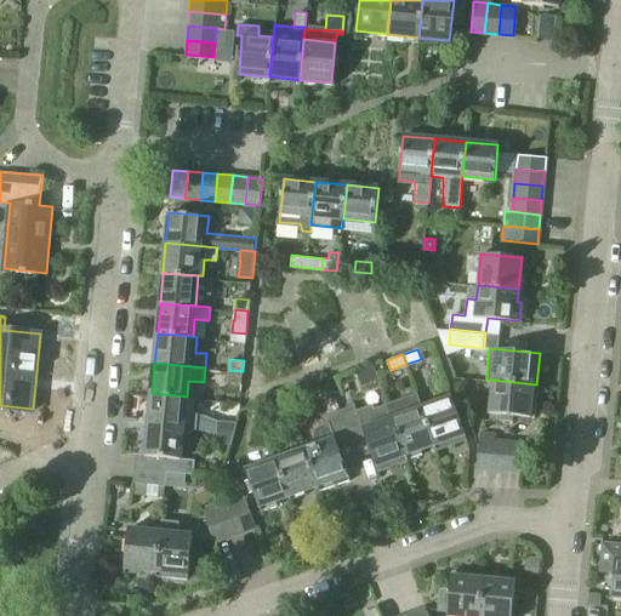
[(372,364),(355,370),(362,385),(379,378),(374,363),(372,364)]
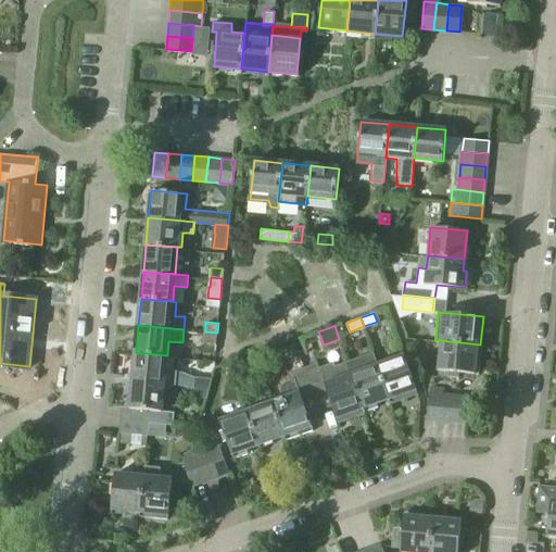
[(217,333),(205,331),(204,341),(216,342),(217,333)]
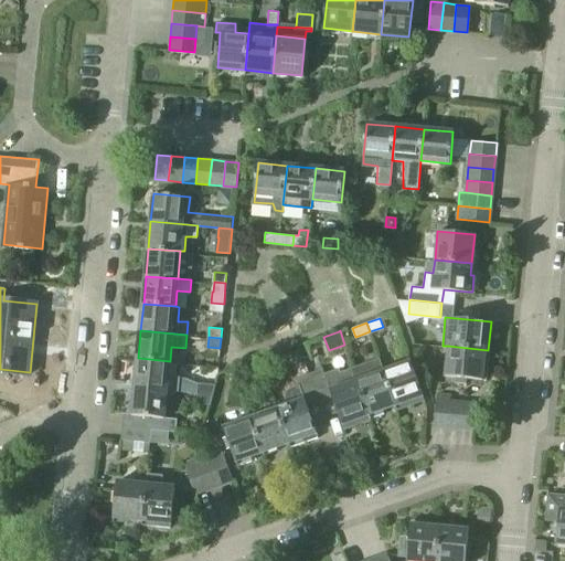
[(486,379),(488,350),(448,346),(447,360),(444,360),(443,374),(455,376),(454,381),(465,382),(466,377),(486,379)]
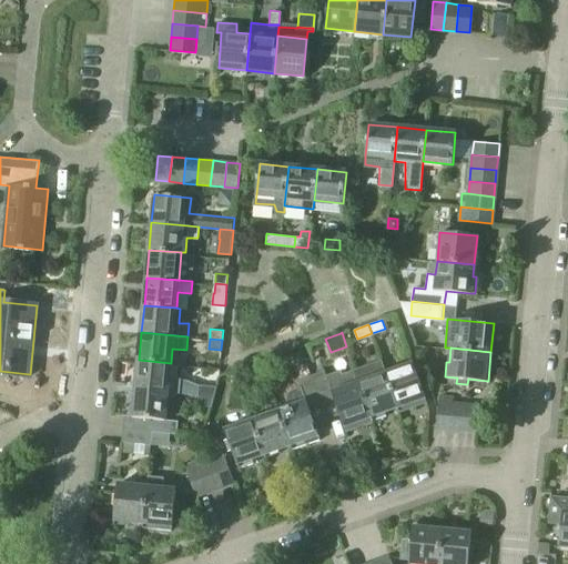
[(139,360),(137,388),(169,391),(180,392),(181,379),(170,378),(171,363),(139,360)]
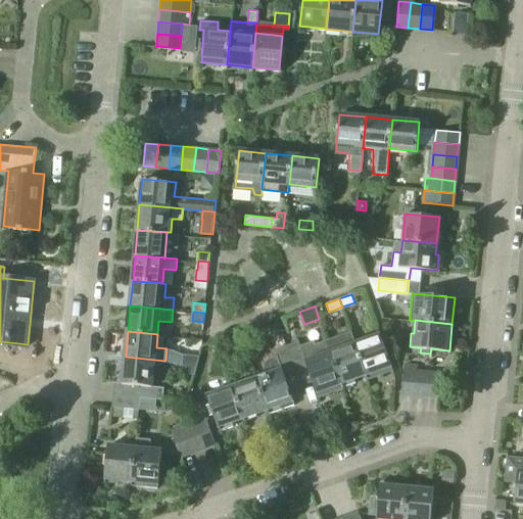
[(354,342),(350,331),(326,340),(341,383),(366,374),(354,342)]
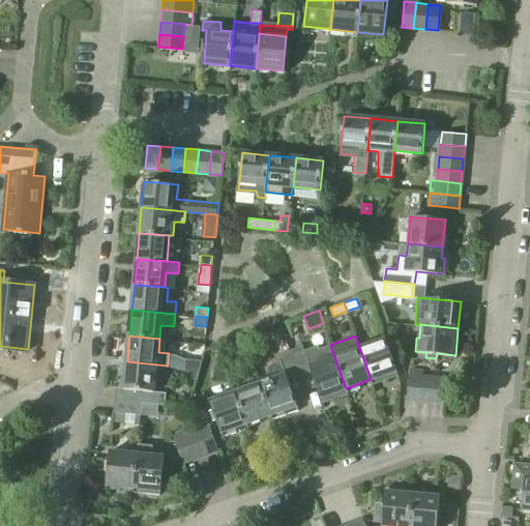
[(369,341),(370,343),(359,347),(371,379),(373,383),(398,374),(384,335),(369,341)]
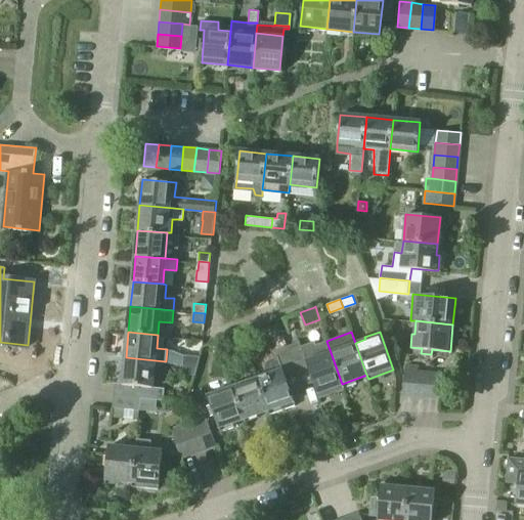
[(241,334),(227,338),(230,347),(244,342),(241,334)]
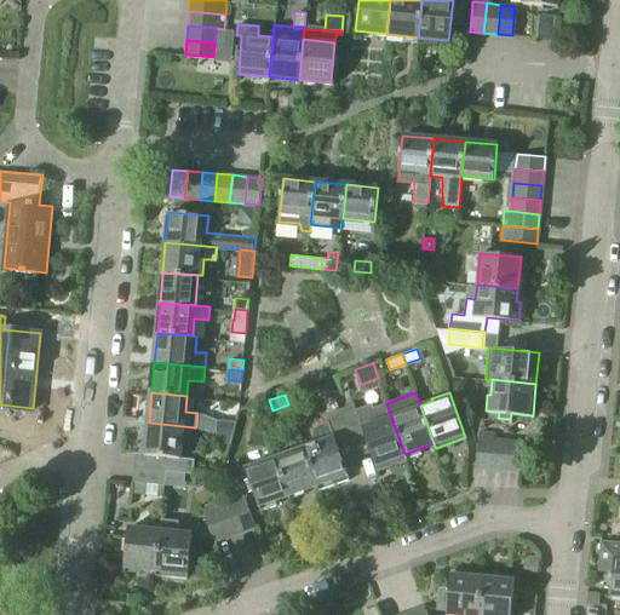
[(406,458),(405,454),(386,403),(372,408),(371,404),(356,409),(354,404),(340,409),(351,442),(366,437),(375,464),(377,469),(406,458)]
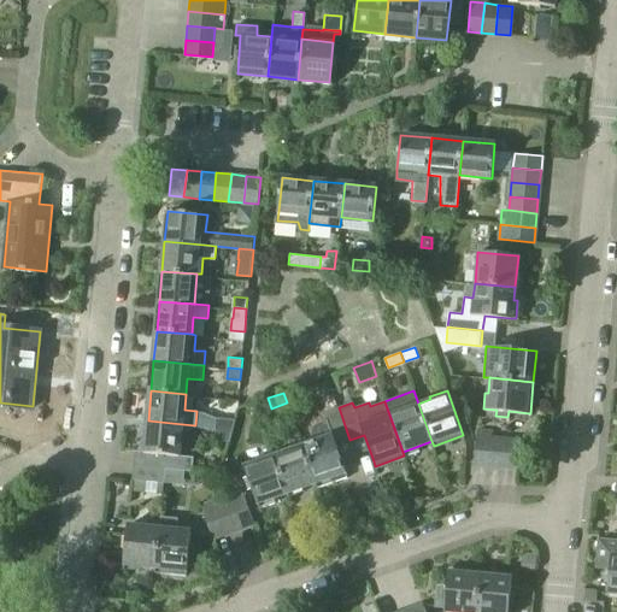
[(345,469),(336,445),(350,440),(339,407),(325,412),(327,417),(318,421),(313,430),(316,436),(317,440),(303,445),(316,482),(315,483),(317,487),(347,476),(346,472),(345,469)]
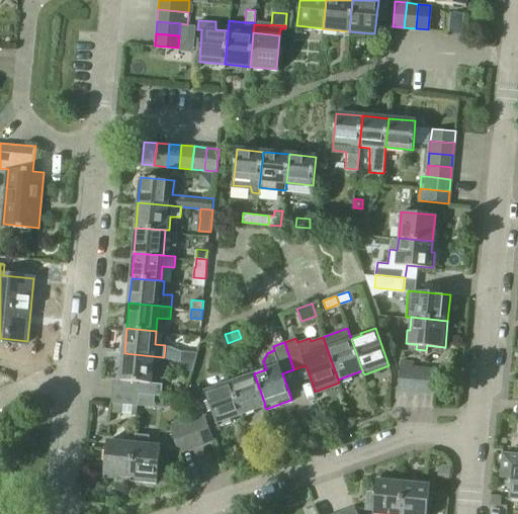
[(182,359),(196,360),(198,351),(183,350),(182,359)]
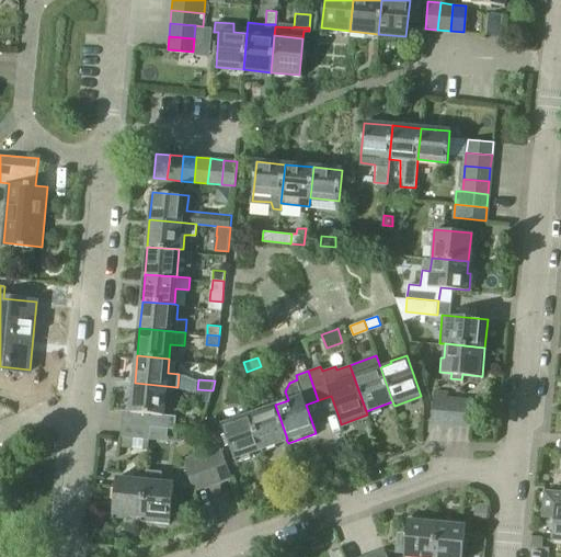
[(176,415),(163,413),(167,386),(135,383),(132,410),(144,411),(142,423),(151,424),(175,425),(176,415)]
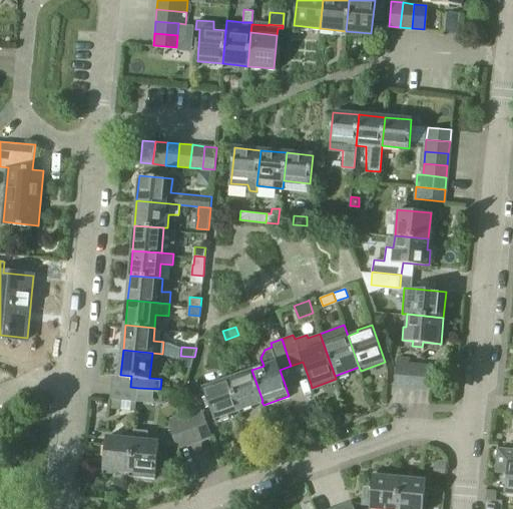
[(191,366),(194,357),(180,356),(179,365),(191,366)]
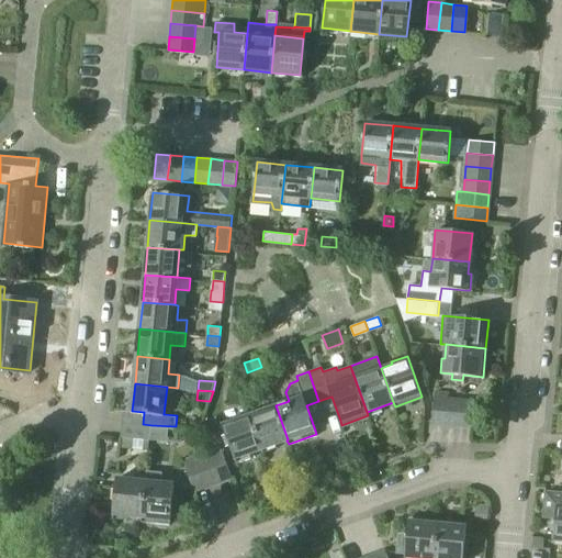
[(435,403),(433,422),(446,423),(447,403),(452,403),(453,398),(448,398),(449,391),(436,390),(435,397),(435,403)]
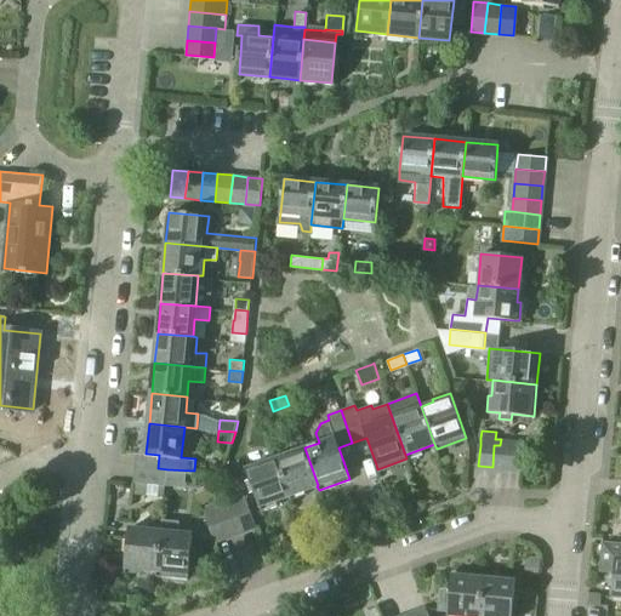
[(494,445),(493,467),(506,468),(510,440),(501,439),(500,445),(494,445)]
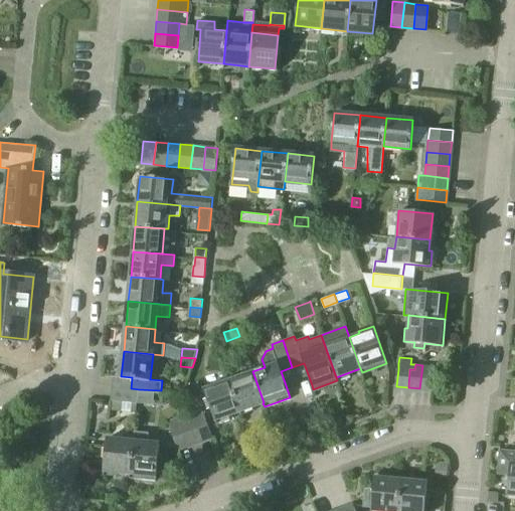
[(432,389),(434,366),(422,365),(419,388),(432,389)]
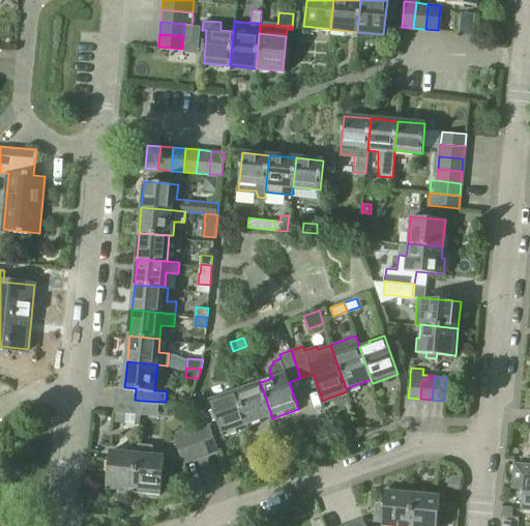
[(235,390),(246,424),(270,415),(271,414),(260,382),(235,390)]
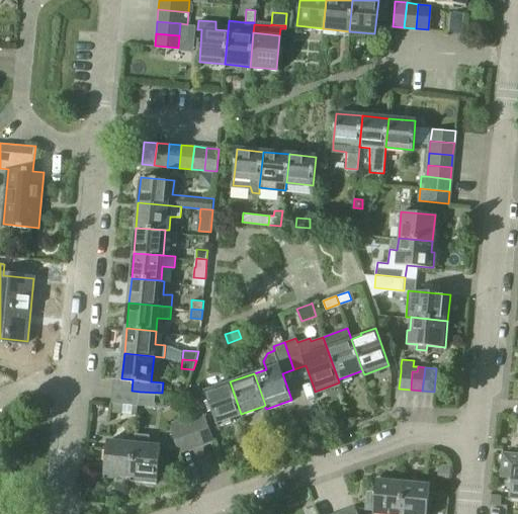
[(204,388),(206,394),(217,422),(218,422),(219,426),(233,421),(232,417),(241,414),(230,381),(220,386),(219,382),(204,388)]
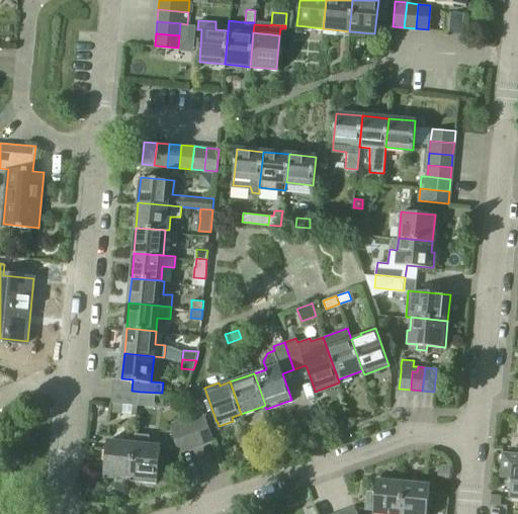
[(132,391),(113,389),(112,401),(139,403),(140,392),(132,391)]
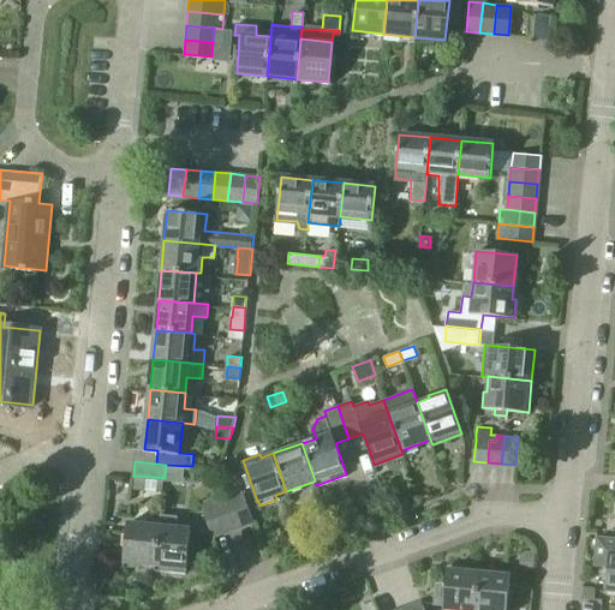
[(242,486),(230,491),(228,491),(240,525),(254,520),(242,486)]
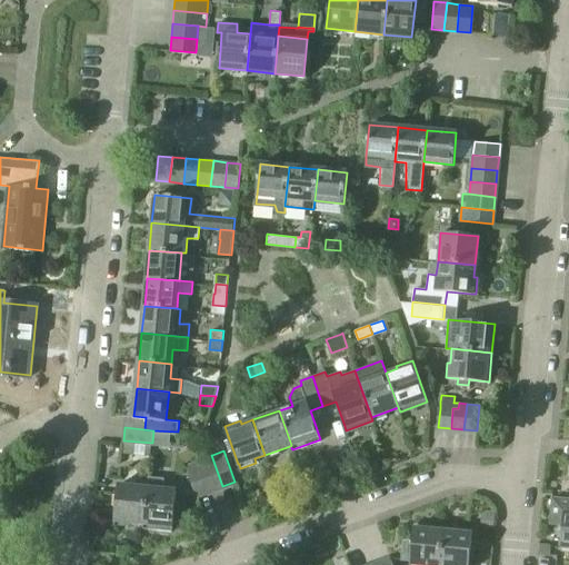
[(222,486),(211,455),(199,459),(210,492),(222,486)]
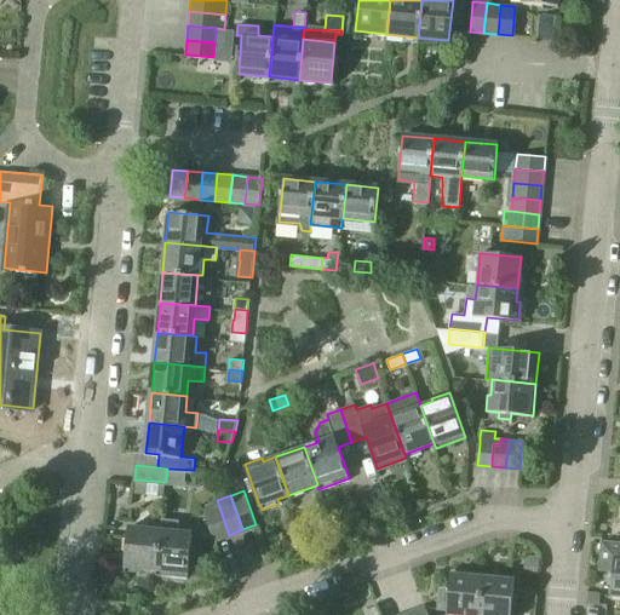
[(202,505),(206,513),(210,526),(216,540),(229,535),(217,500),(202,505)]
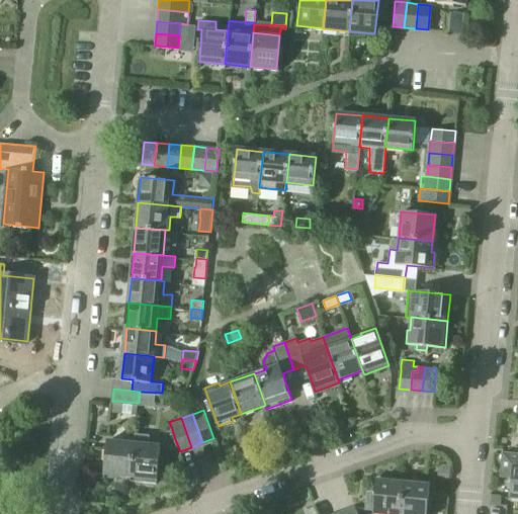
[(136,433),(135,442),(132,477),(131,476),(131,480),(158,483),(158,479),(162,445),(149,443),(150,435),(136,433)]
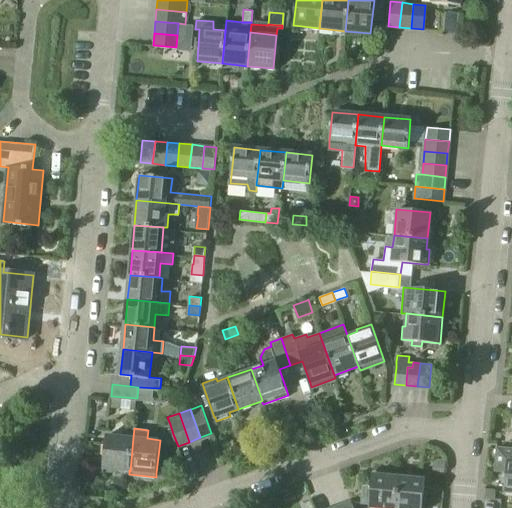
[(133,437),(107,434),(104,468),(129,470),(130,471),(133,437)]
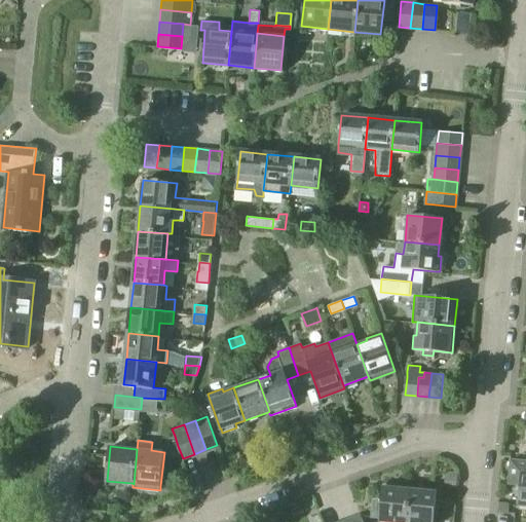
[(178,446),(170,449),(174,461),(183,458),(178,446)]
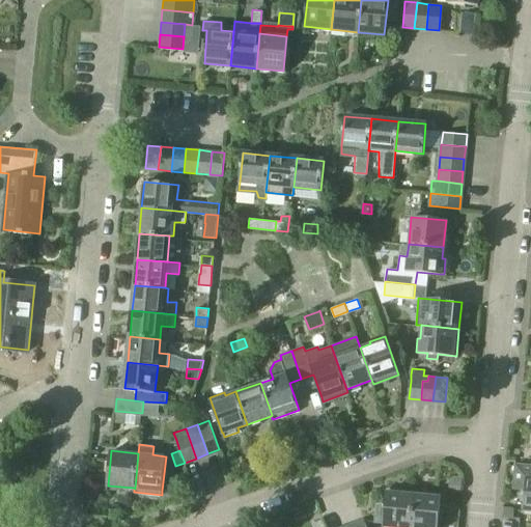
[(526,488),(524,509),(530,510),(530,464),(516,463),(514,487),(526,488)]
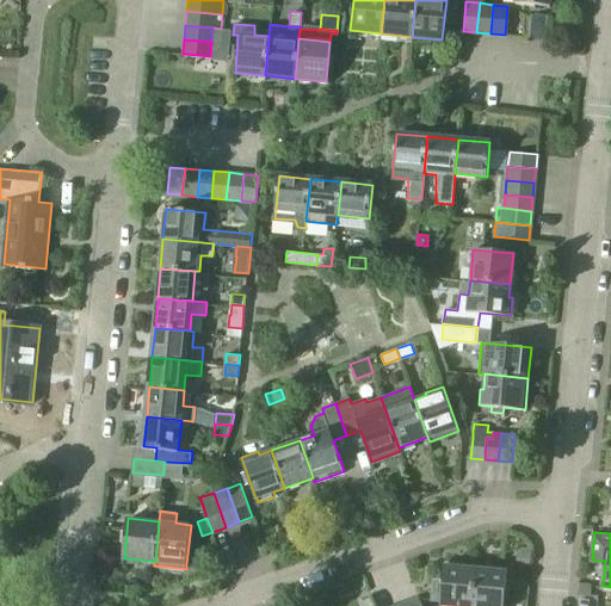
[(518,545),(517,561),(530,562),(531,546),(518,545)]
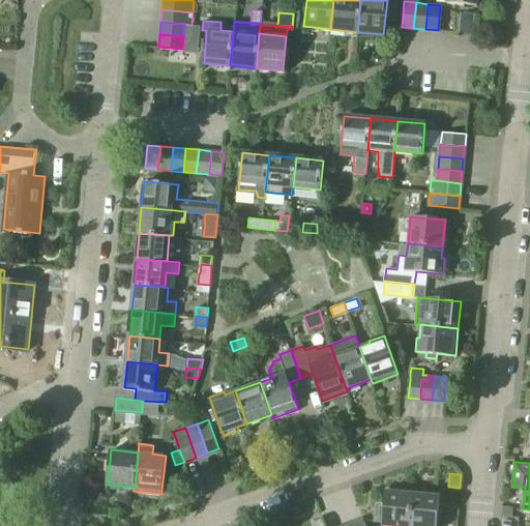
[(375,521),(382,521),(382,525),(388,525),(409,525),(412,489),(385,487),(384,503),(378,503),(377,515),(375,515),(375,521)]
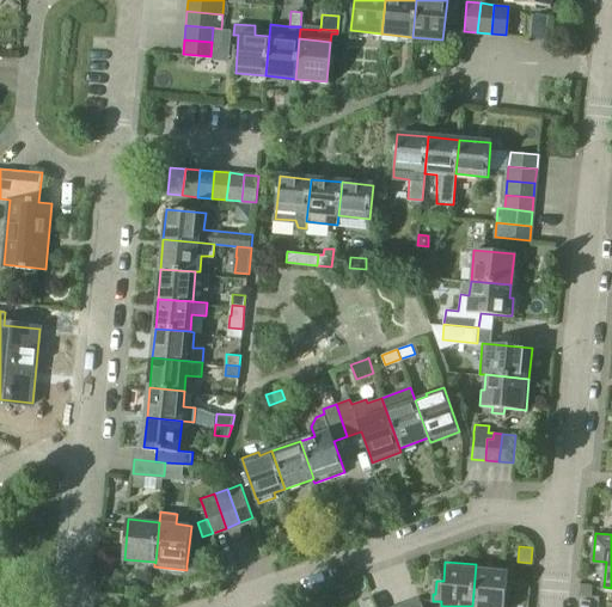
[(476,564),(472,606),(505,606),(508,568),(476,564)]
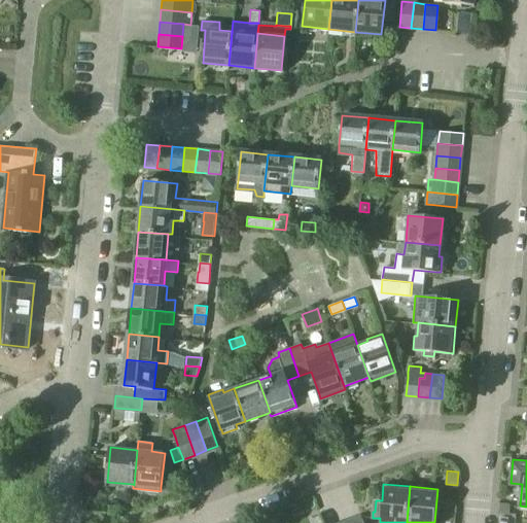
All buildings are outlined.
